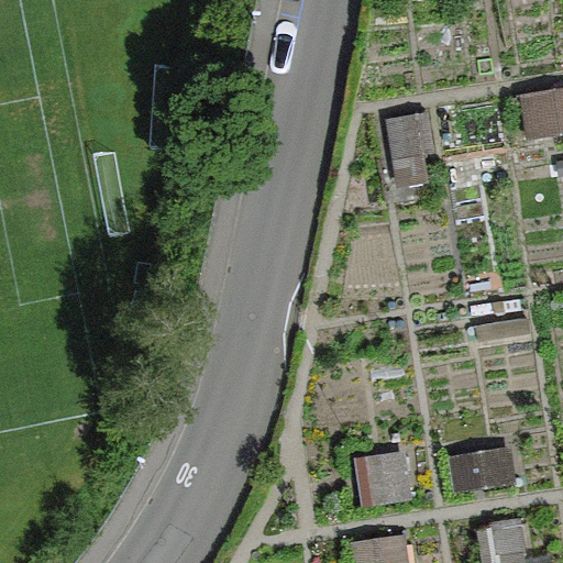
[(562,86),(519,94),(527,141),(562,134),(562,86)]
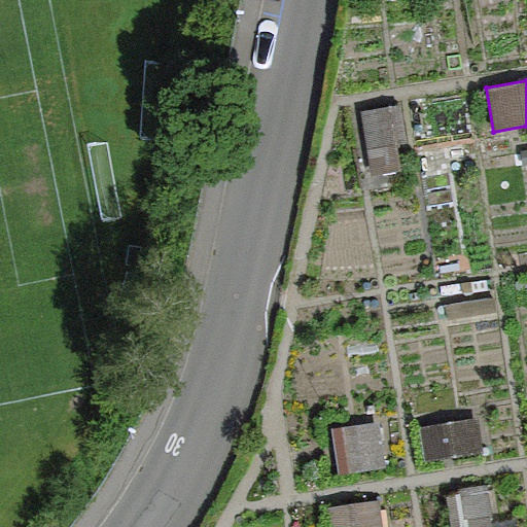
[(399,143),(397,104),(347,106),(349,146),(399,143)]
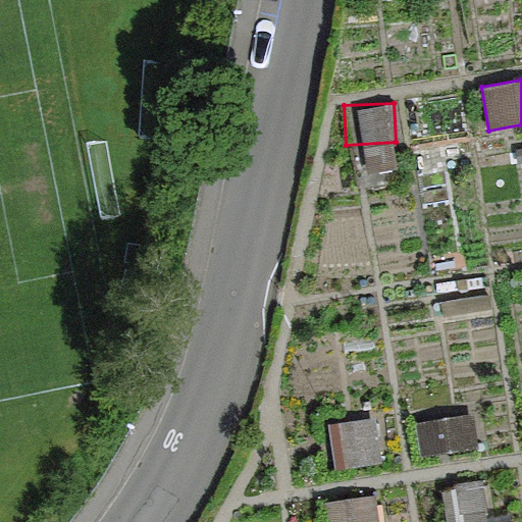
[(476,445),(471,413),(418,421),(423,452),(476,445)]
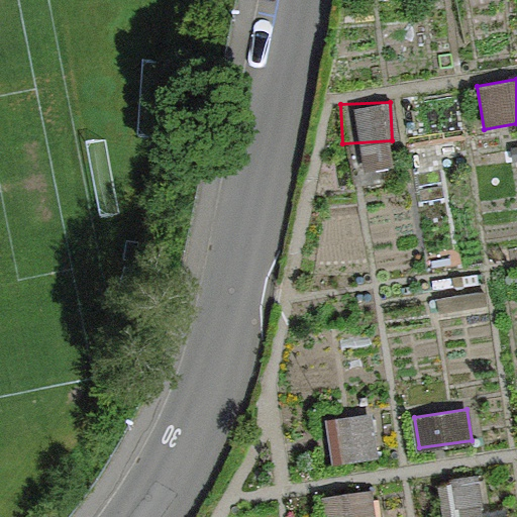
[(373,453),(367,412),(323,418),(329,459),(373,453)]
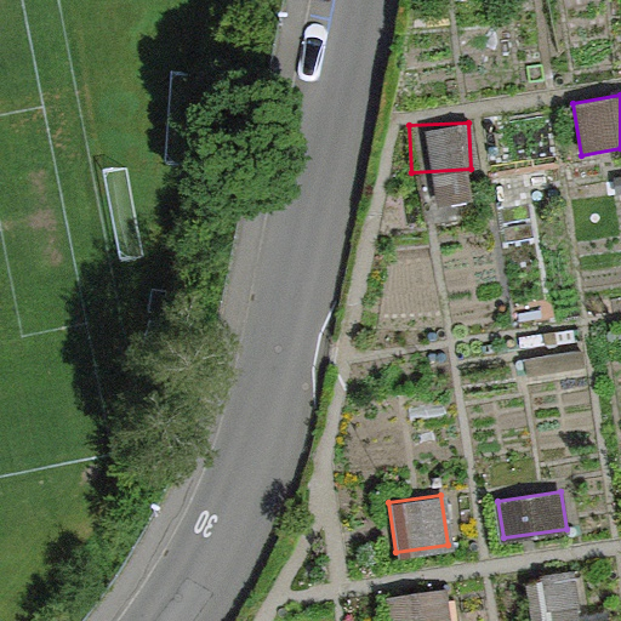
[(569,613),(564,569),(524,573),(529,617),(569,613)]
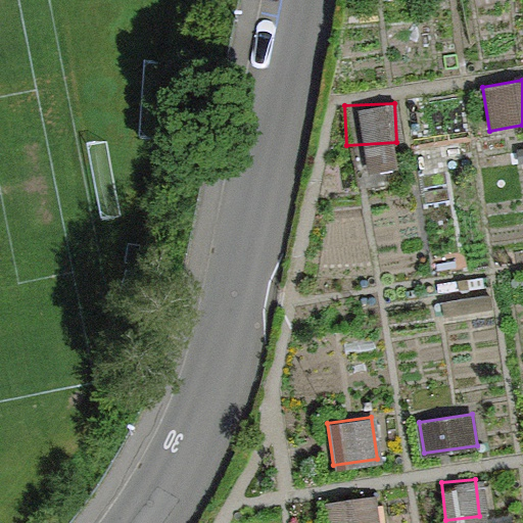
[(326,522),(379,522),(376,494),(324,502),(326,522)]
